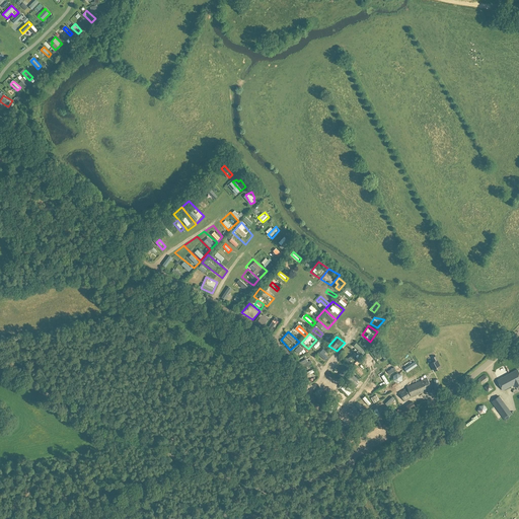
[(361,340),(368,347),(370,344),(363,337),(361,340)]
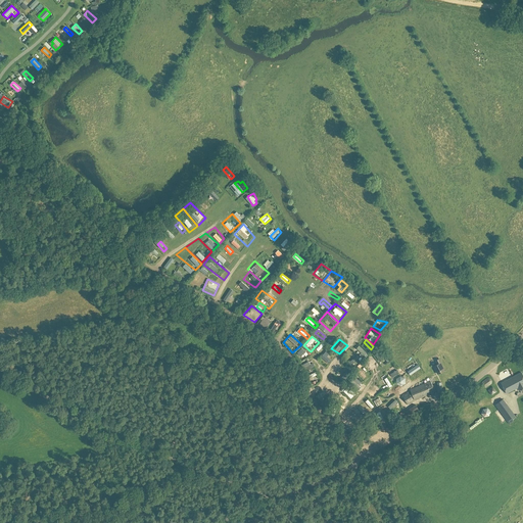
[(324,342),(318,349),(322,352),(327,345),(324,342)]
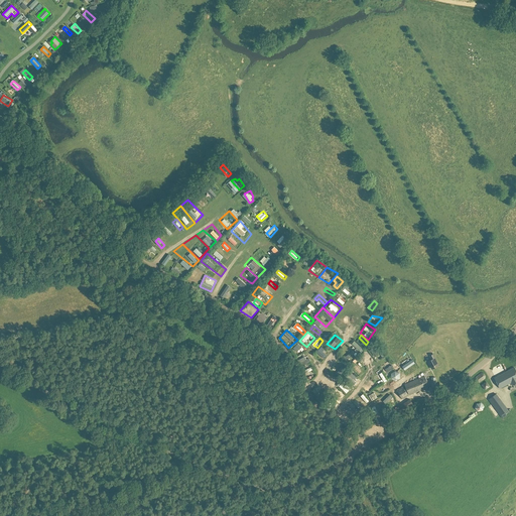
[(354,338),(347,345),(360,356),(367,349),(354,338)]
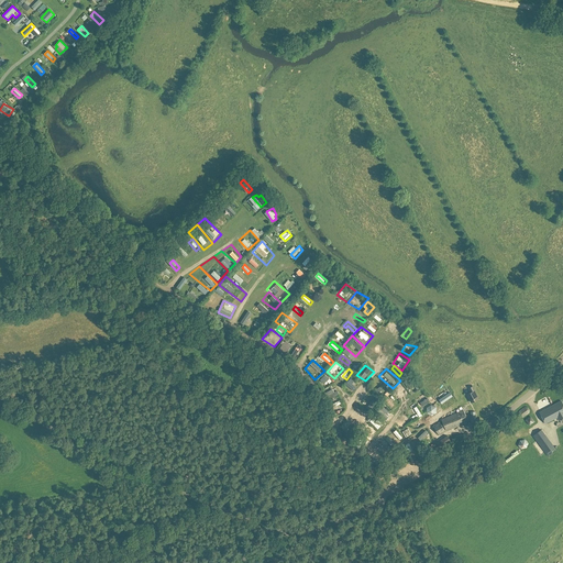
[(326,372),(317,381),(322,388),(333,381),(326,372)]
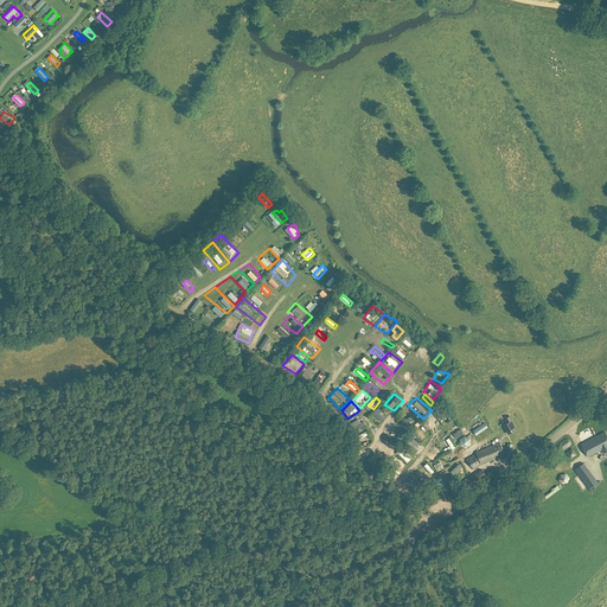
[(408,406),(396,417),(411,434),(423,419),(408,406)]
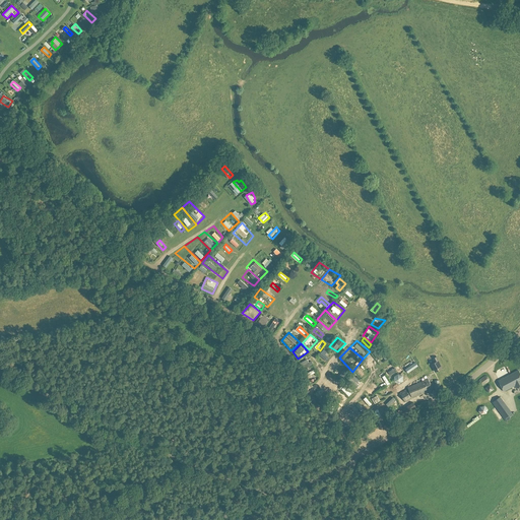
[(325,348),(319,355),(327,362),(330,359),(325,354),(328,351),(325,348)]
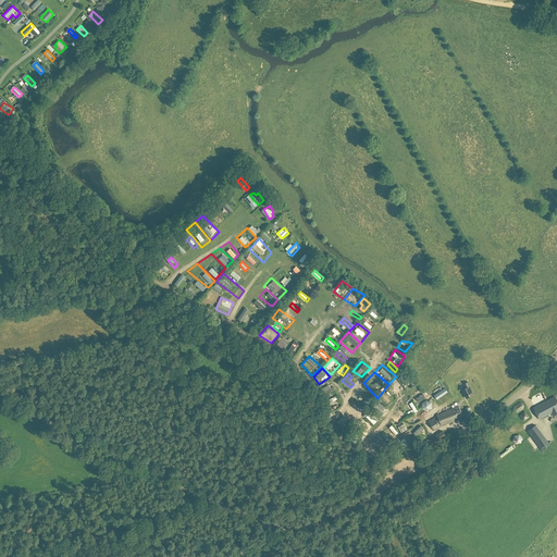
[(332,378),(320,385),(326,399),(337,395),(332,378)]
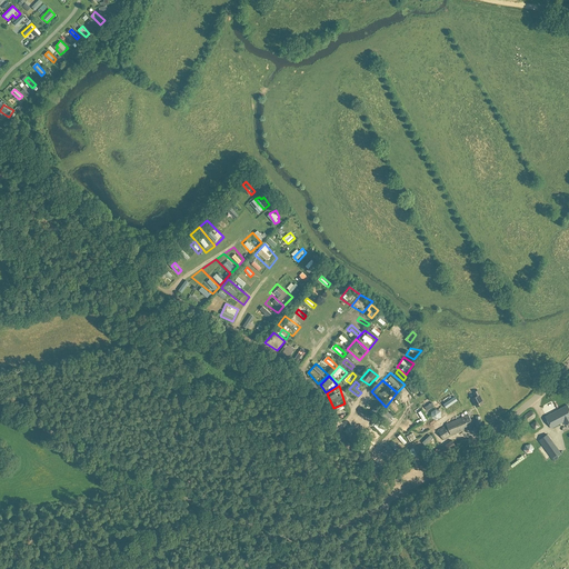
[(426,393),(420,387),(410,396),(416,402),(426,393)]
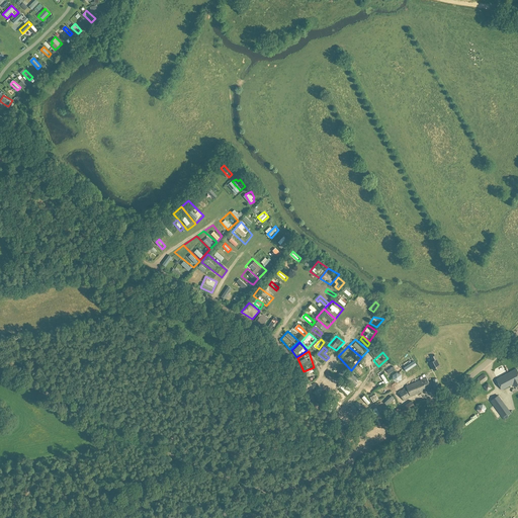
[(433,361),(430,362),(433,370),(440,366),(436,359),(437,359),(435,355),(431,357),(433,361)]
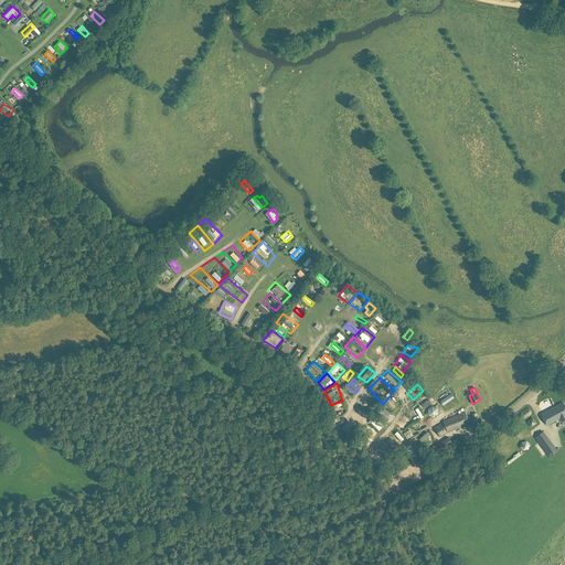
[(369,388),(356,402),(372,416),(383,404),(369,388)]
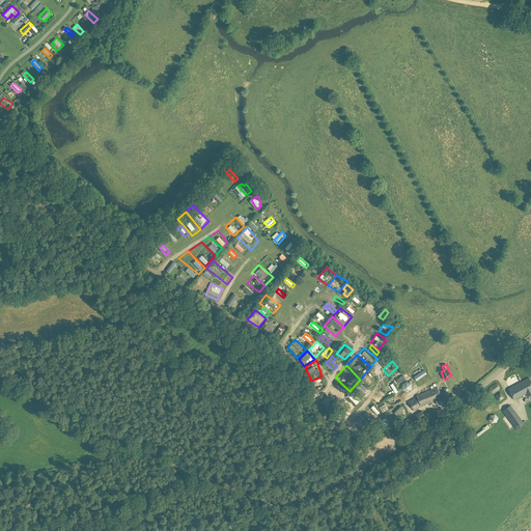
[(417,376),(419,380),(427,373),(425,370),(417,376)]
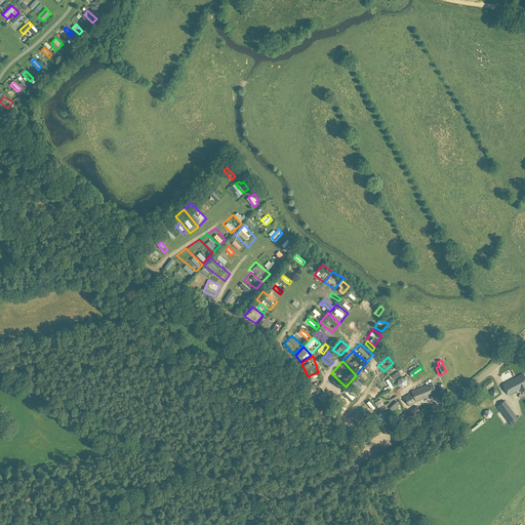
[(364,367),(357,376),(366,387),(373,379),(364,367)]
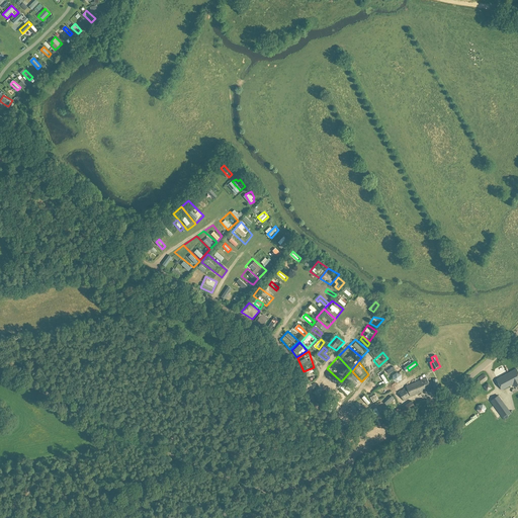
[(506,366),(496,370),(500,378),(497,379),(502,390),(513,383),(515,386),(517,384),(517,371),(517,368),(509,372),(506,366)]
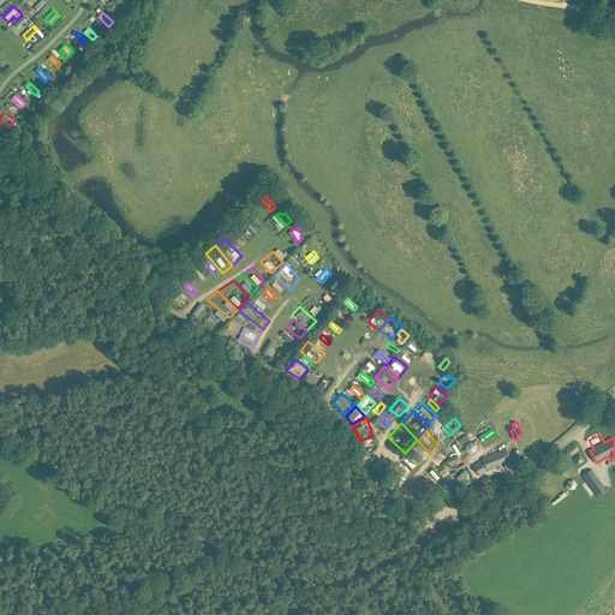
[(372,436),(360,441),(368,457),(374,453),(377,448),(372,436)]
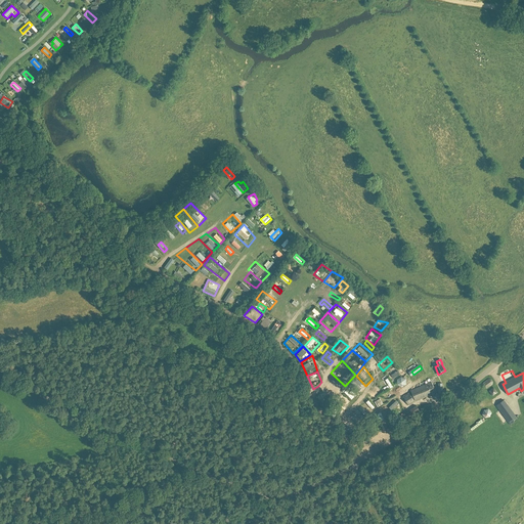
[(400,387),(407,385),(406,379),(399,380),(400,387)]
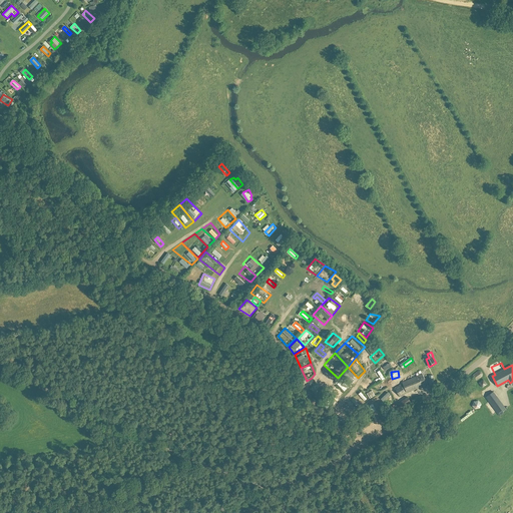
[(481,372),(478,371),(473,375),(473,377),(474,380),(477,380),(482,376),(482,374),(481,372)]
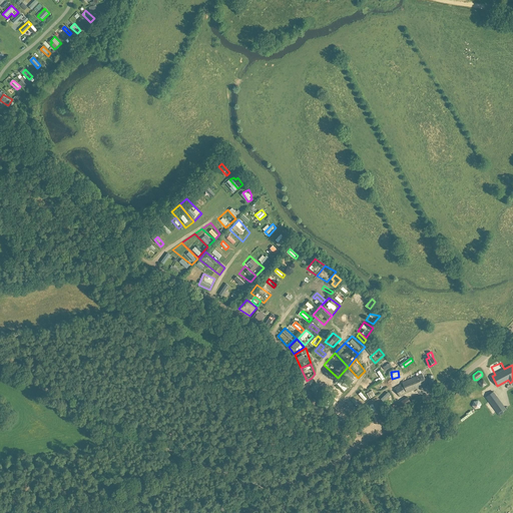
[(428,384),(423,374),(417,377),(402,383),(407,393),(420,387),(421,388),(428,384)]
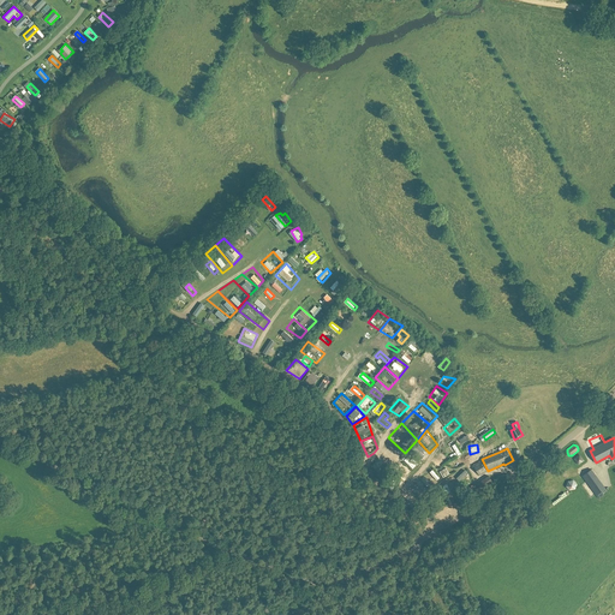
[(408,451),(400,460),(413,471),(423,463),(408,451)]
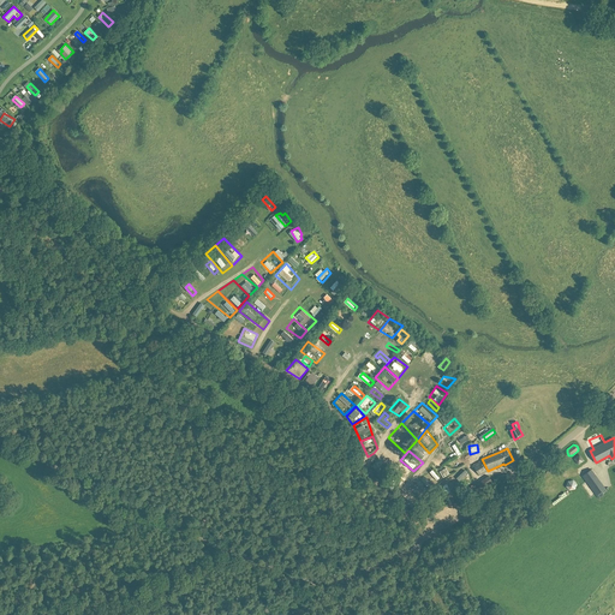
[(447,457),(440,465),(443,467),(451,460),(447,457)]
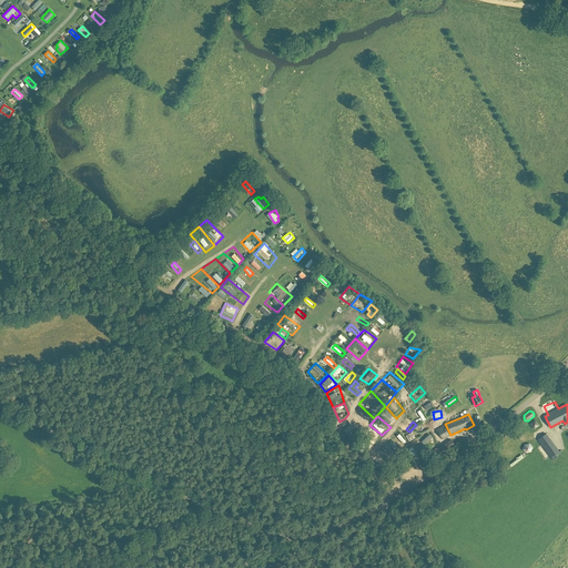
[(429,424),(422,428),(424,433),(432,428),(429,424)]
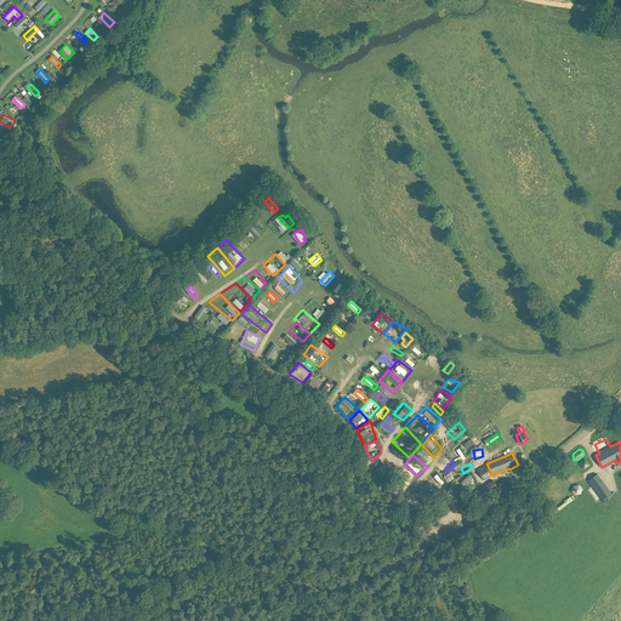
[(478,469),(484,480),(491,477),(485,466),(478,469)]
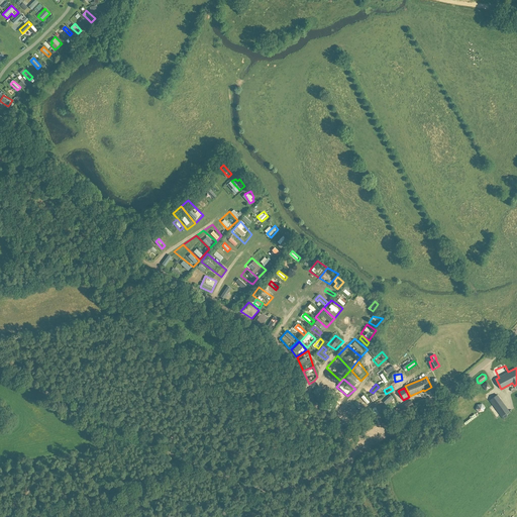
[(375,393),(370,397),(373,402),(378,399),(375,393)]
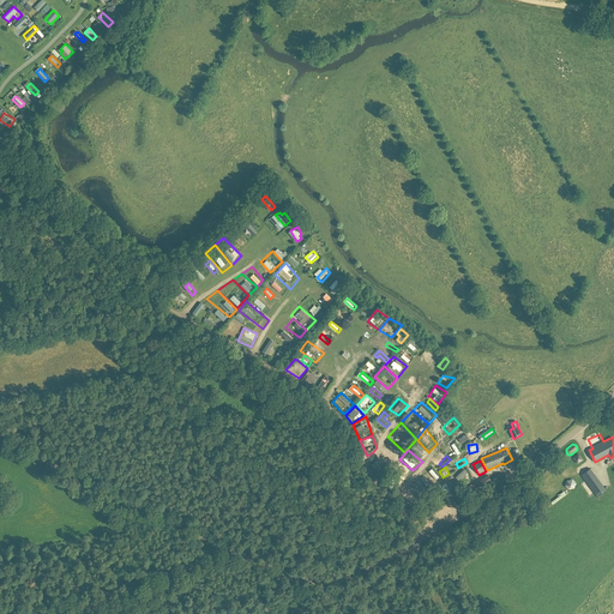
[(465,468),(455,477),(464,487),(474,482),(465,468)]
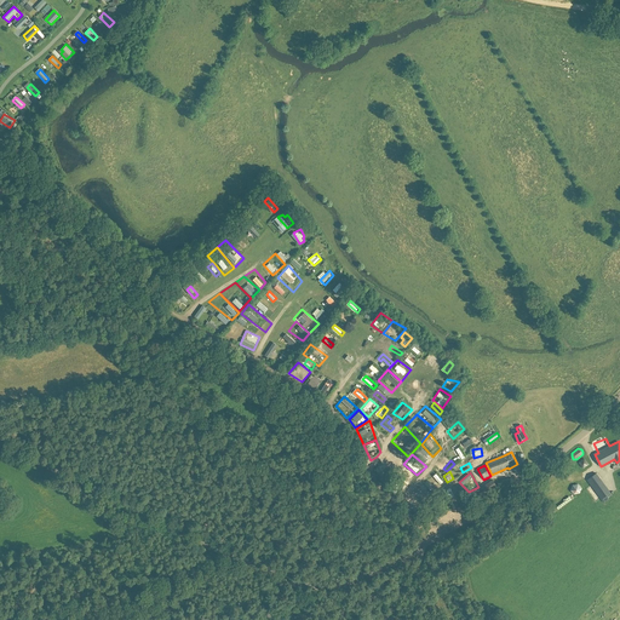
[(587,480),(602,499),(604,503),(609,499),(608,498),(612,495),(610,493),(596,474),(587,480)]
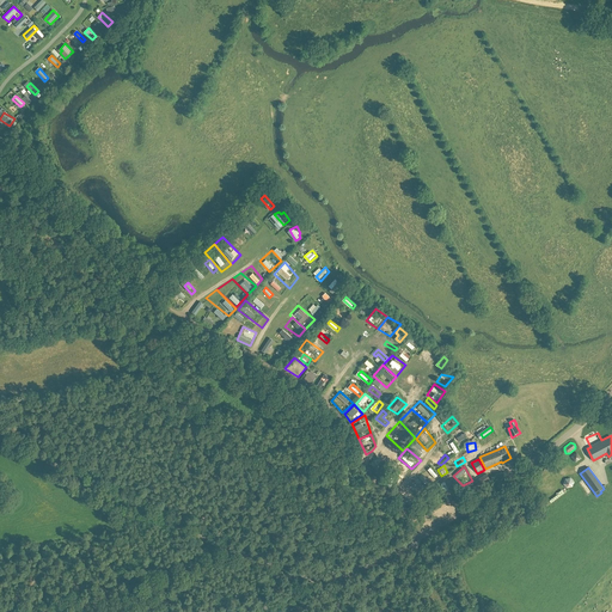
[(415,482),(411,485),(420,495),(423,491),(415,482)]
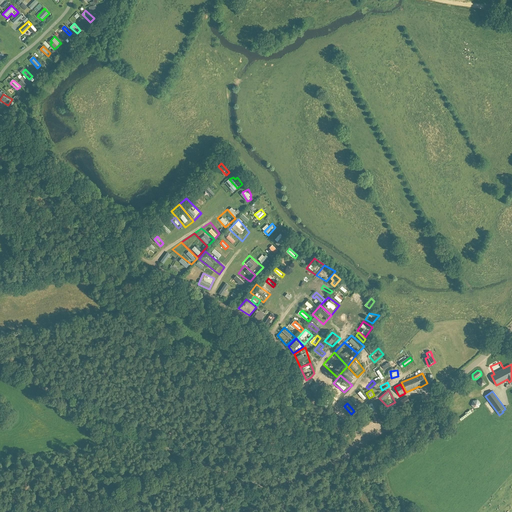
[(387,410),(377,410),(377,421),(387,421),(387,410)]
